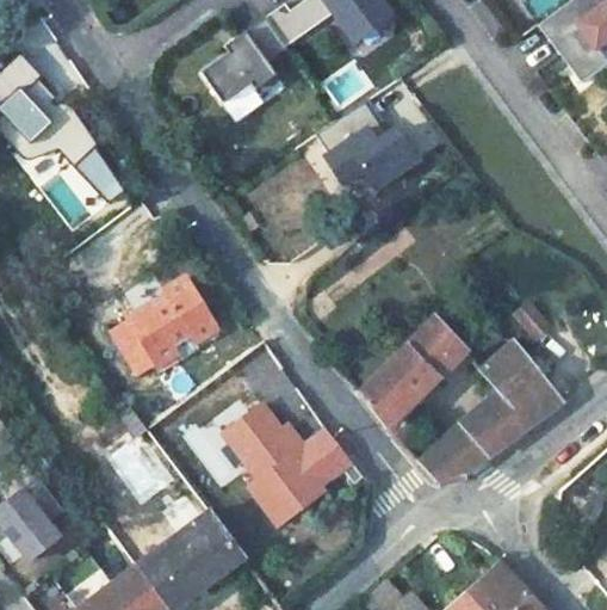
[(307,32),(334,12),(326,0),(307,0),(291,11),(307,32)]
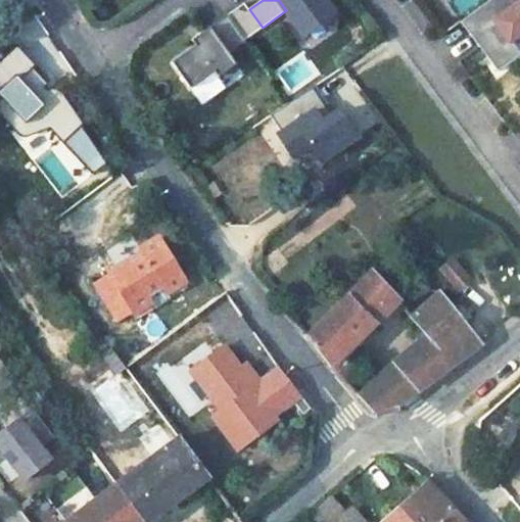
[(335,12),(326,0),(279,0),(286,10),(303,35),(335,12)]
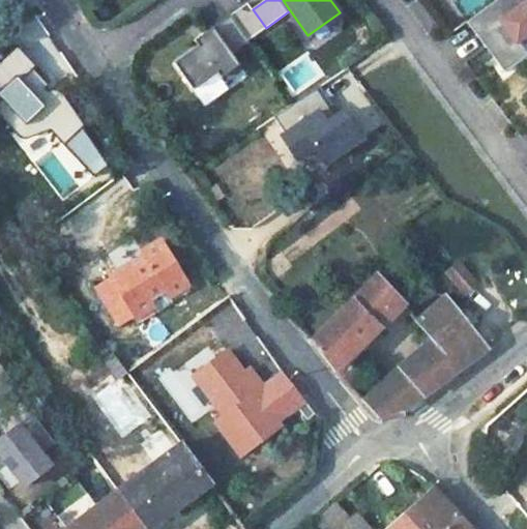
[(494,0),(468,20),(506,70),(526,55),(526,48),(519,38),(526,32),(526,0),(494,0)]
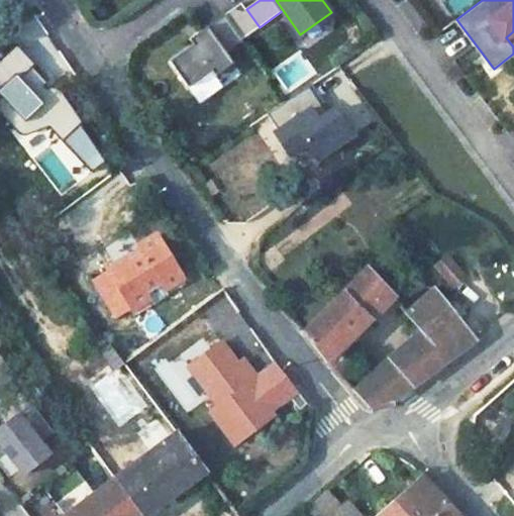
[(260,27),(246,9),(241,2),(225,14),(242,38),(260,27)]
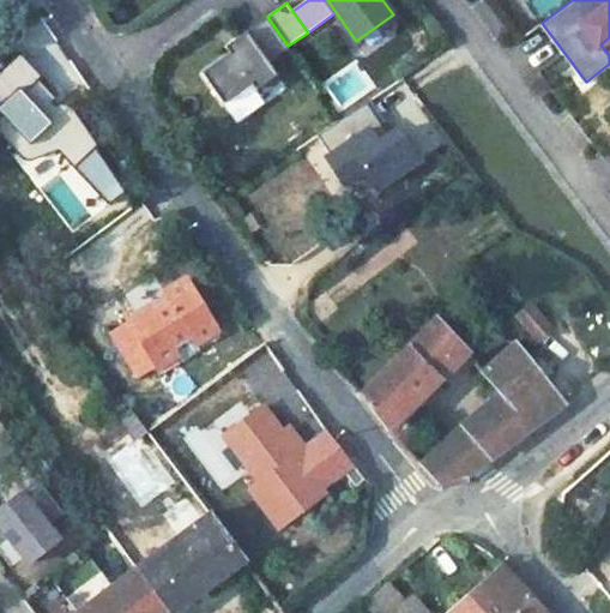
[(284,80),(270,62),(290,48),(267,17),(247,31),(252,38),(230,53),(203,72),(224,103),(253,83),(261,96),(284,80)]
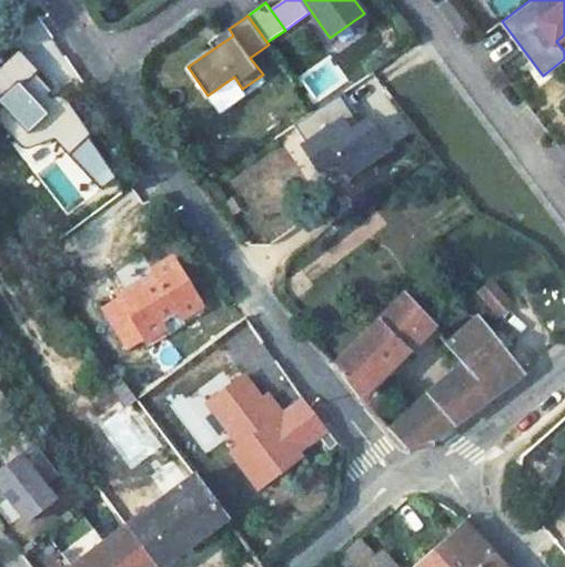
[(213,49),(233,36),(229,29),(209,42),(213,49)]
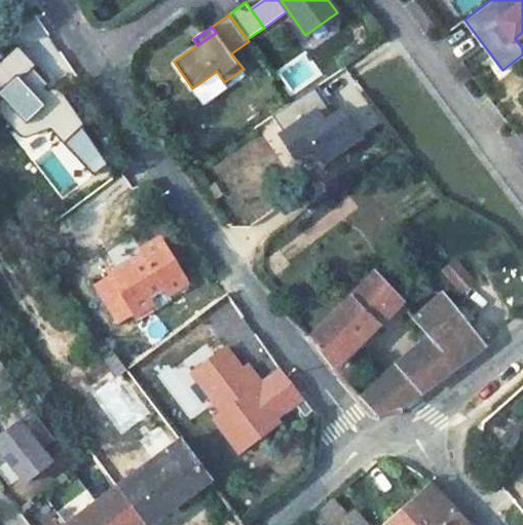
[(347,107),(367,92),(347,65),(328,79),(347,107)]
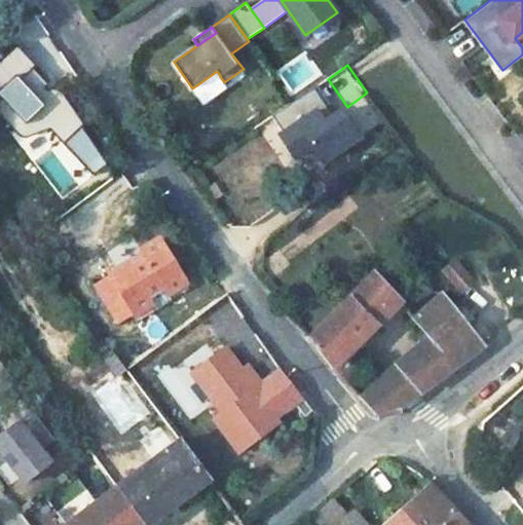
[(361,136),(343,109),(335,115),(315,86),(273,115),(285,133),(281,135),(296,157),(313,146),(324,160),(361,136)]
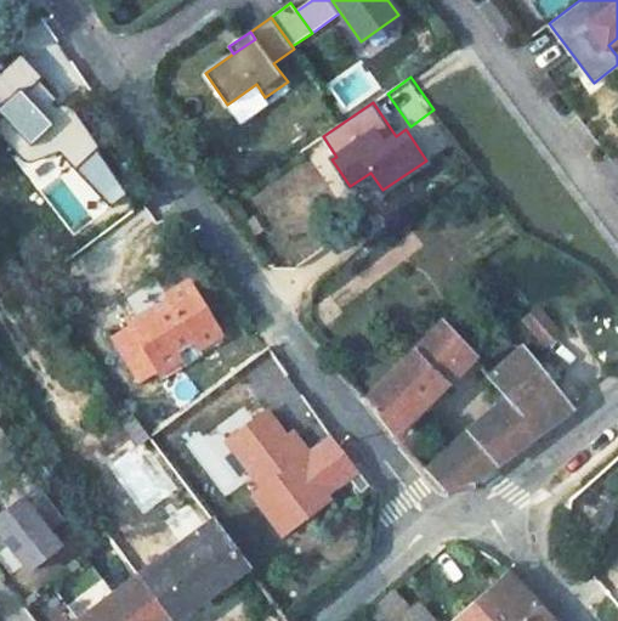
[(179,276),(123,316),(143,345),(125,357),(136,372),(171,346),(166,339),(182,327),(188,334),(210,319),(179,276)]
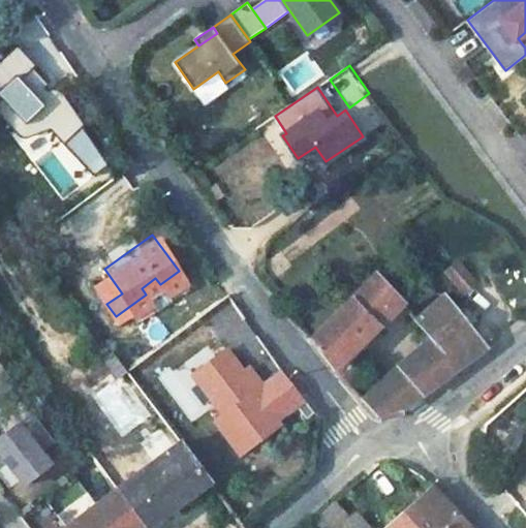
[(461,257),(446,273),(469,296),(484,281),(461,257)]
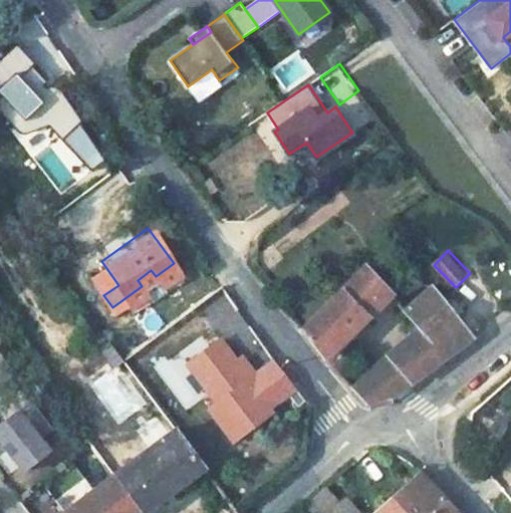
[(87,272),(103,295),(118,285),(101,261),(87,272)]
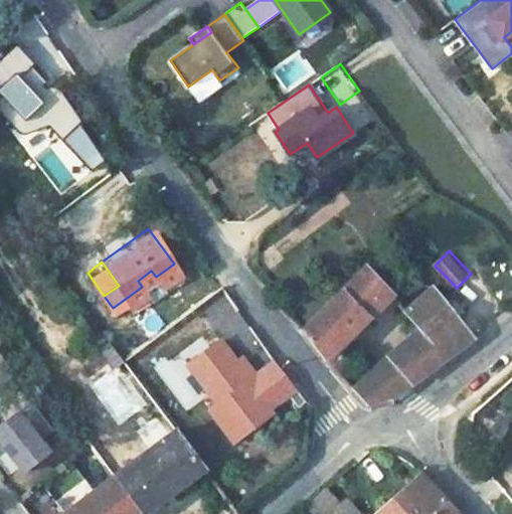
[(368,268),(304,331),(328,361),(390,290),(368,268)]
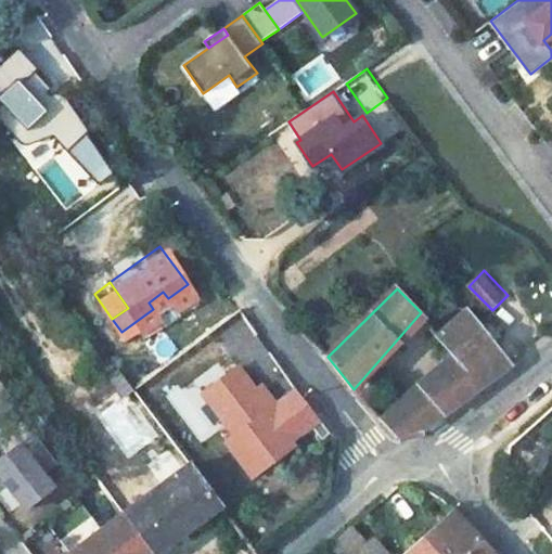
[(470,308),(437,336),(453,355),(482,387),(513,362),(470,308)]
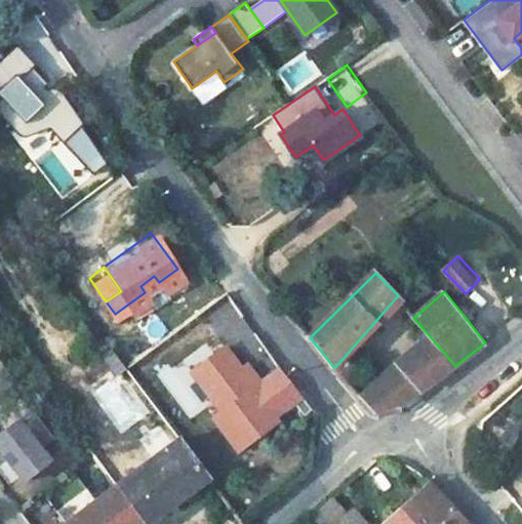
[(429,335),(362,396),(378,412),(393,408),(404,405),(435,381),(455,366),(429,335)]
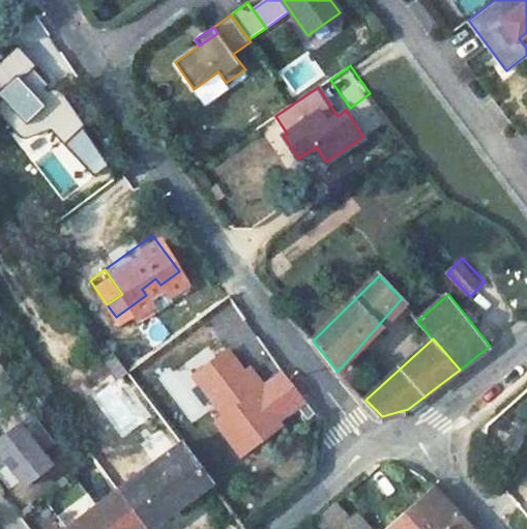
[(10,386),(0,373),(0,416),(19,402),(7,388),(10,386)]
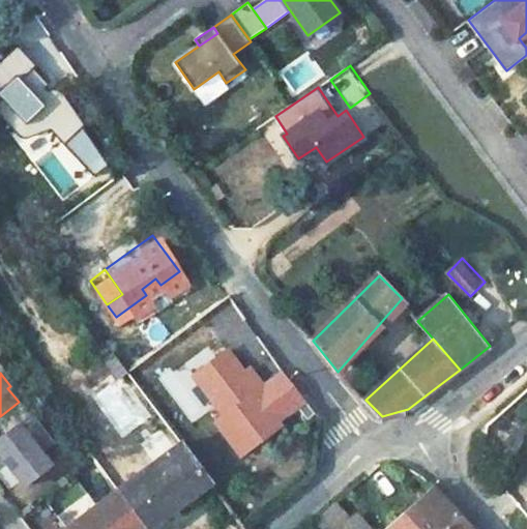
[(39,456),(54,444),(19,402),(0,416),(0,435),(2,438),(6,443),(0,448),(0,458),(23,488),(49,467),(39,456)]
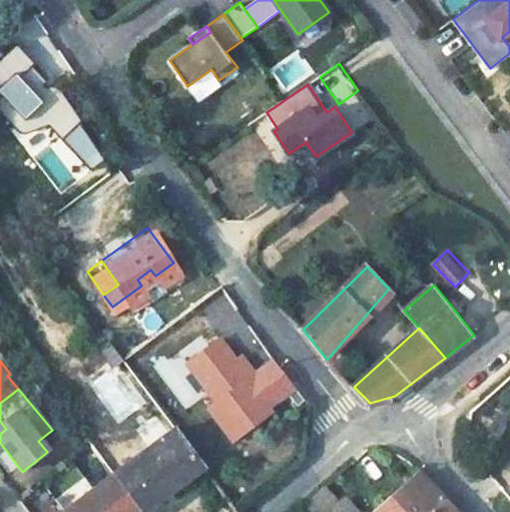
[(178,435),(115,484),(137,511),(198,462),(178,435)]
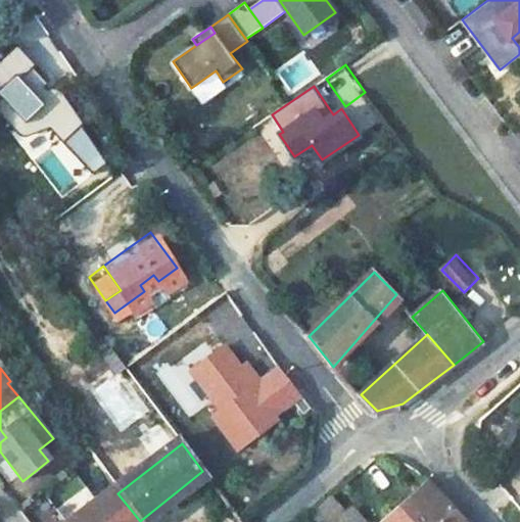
[(431,485),(389,521),(445,521),(456,513),(431,485)]
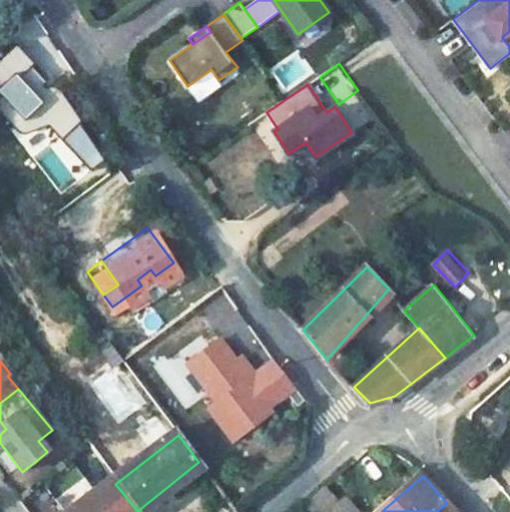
[(115,484),(80,511),(136,511),(137,511),(115,484)]
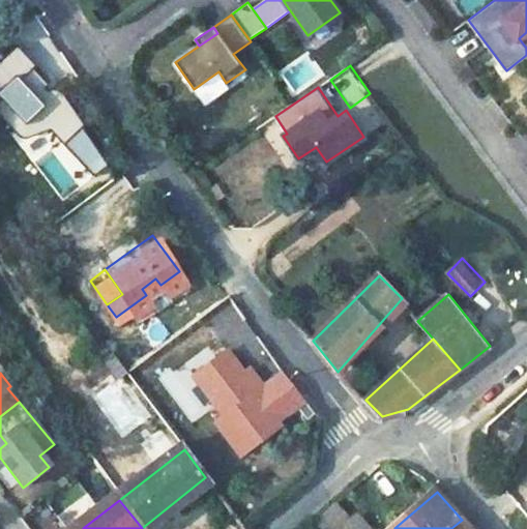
[(325,528),(352,528),(340,515),(325,528)]
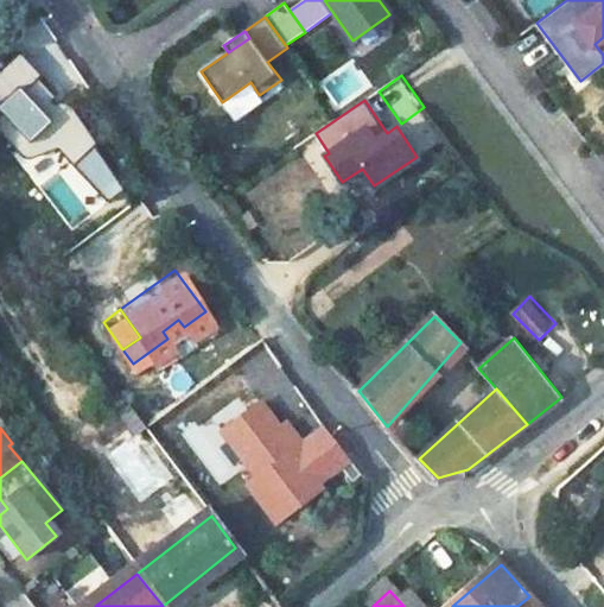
[(539,606),(529,596),(517,606),(539,606)]
